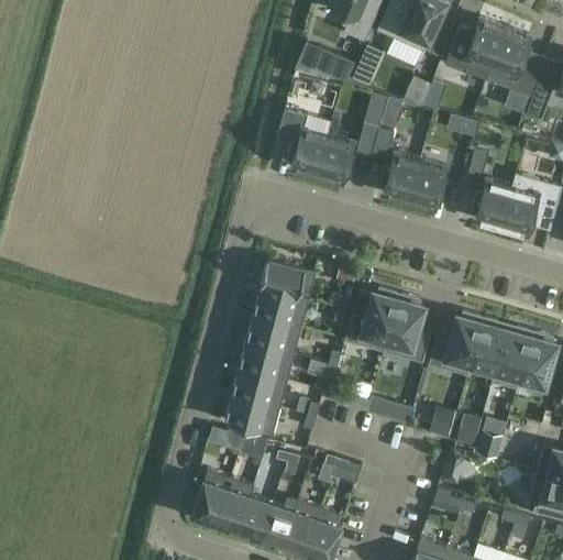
[(364,40),(381,0),(328,0),(327,4),(350,14),(342,31),(364,40)]
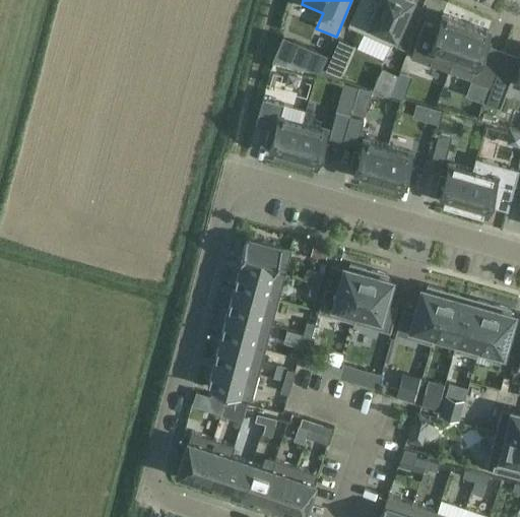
[(373,0),(359,0),(347,28),(383,44),(400,0),(374,0),(375,0),(373,0)]
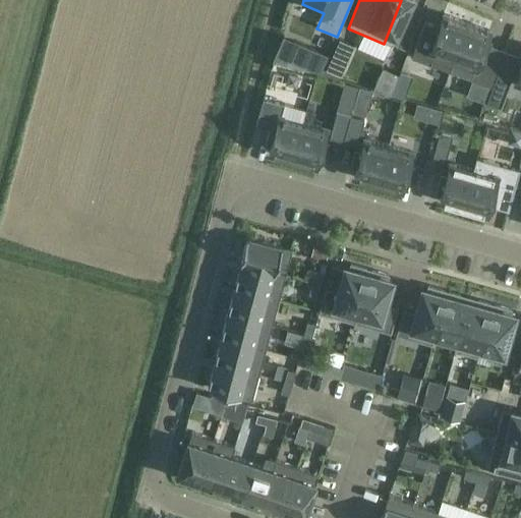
[(450,74),(454,63),(453,62),(466,26),(444,18),(439,30),(424,24),(411,60),(450,74)]
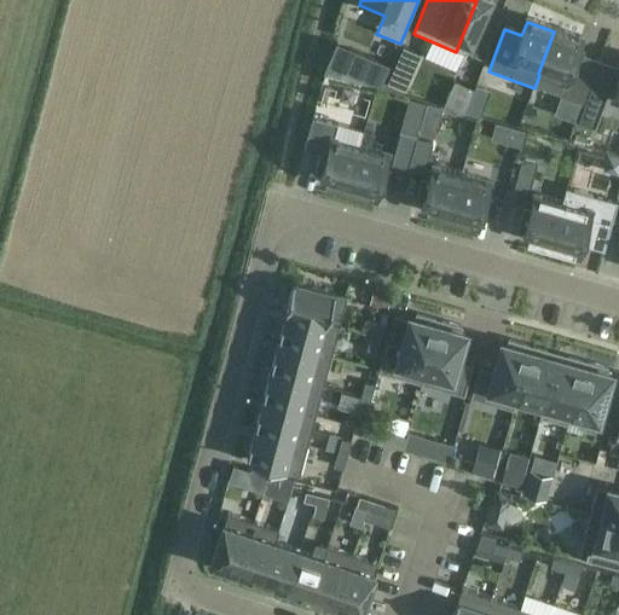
[(539,75),(534,88),(559,98),(560,98),(584,106),(591,86),(600,64),(577,56),(582,41),(554,32),(538,74),(539,75)]
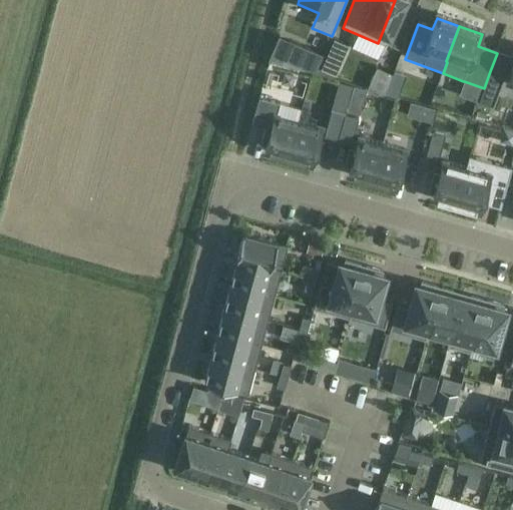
[(334,41),(321,71),(336,78),(349,48),(334,41)]
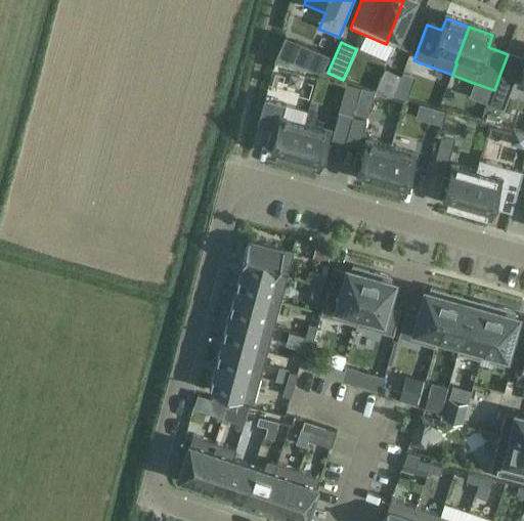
[(296,44),(288,62),(321,78),(330,58),(296,44)]
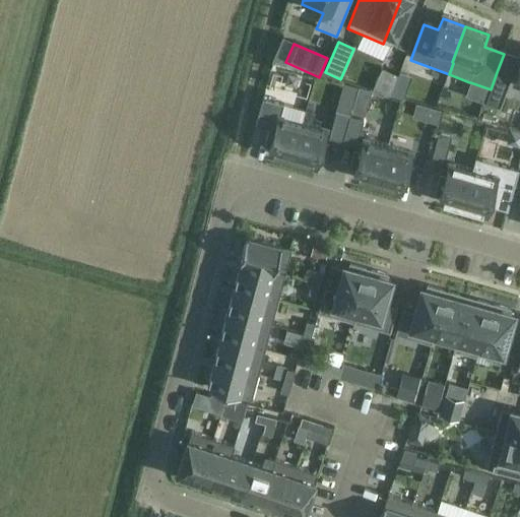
[(497,72),(491,89),(485,106),(500,111),(511,77),(497,72)]
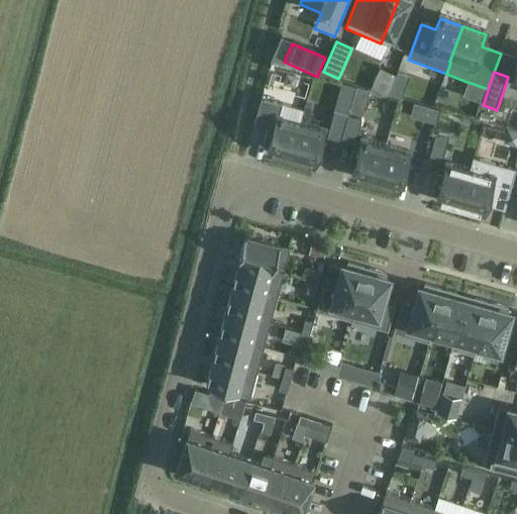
[(389,97),(401,101),(409,78),(397,74),(389,97)]
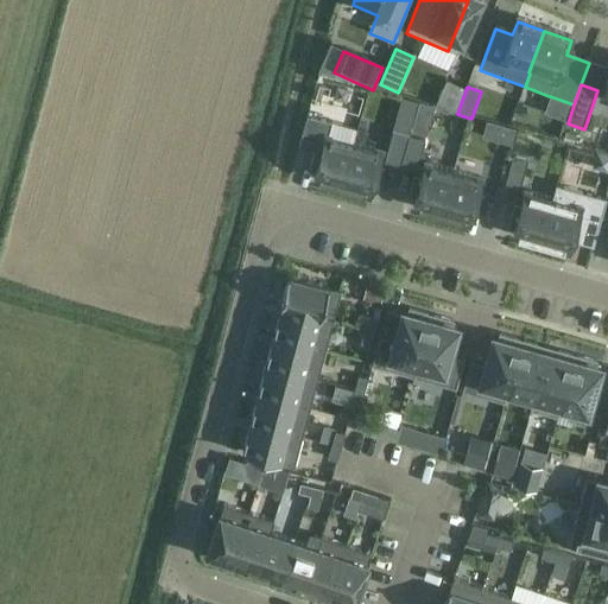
[(341,190),(353,146),(328,139),(331,125),(308,119),(298,148),(314,152),(310,165),(317,167),(314,182),(341,190)]
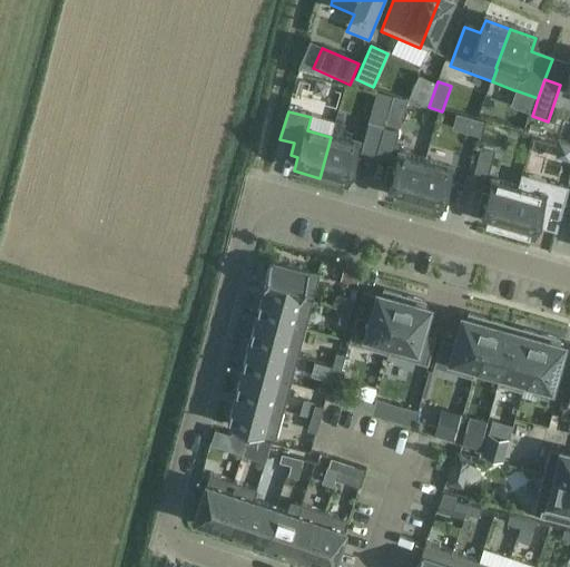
[(470,120),(465,136),(480,140),(484,125),(470,120)]
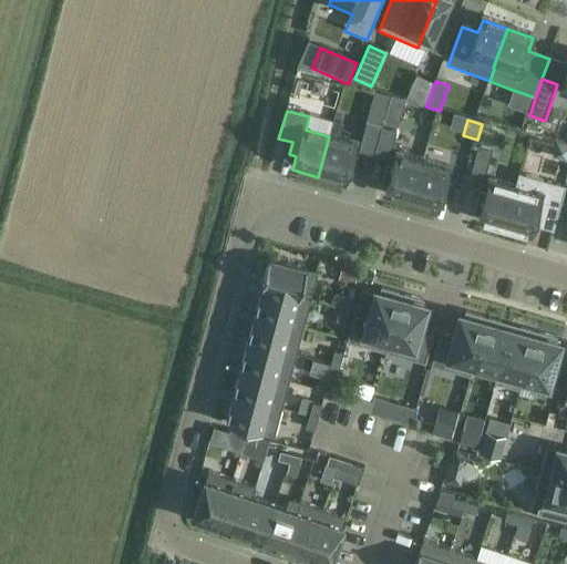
[(375,153),(383,125),(368,121),(360,149),(375,153)]
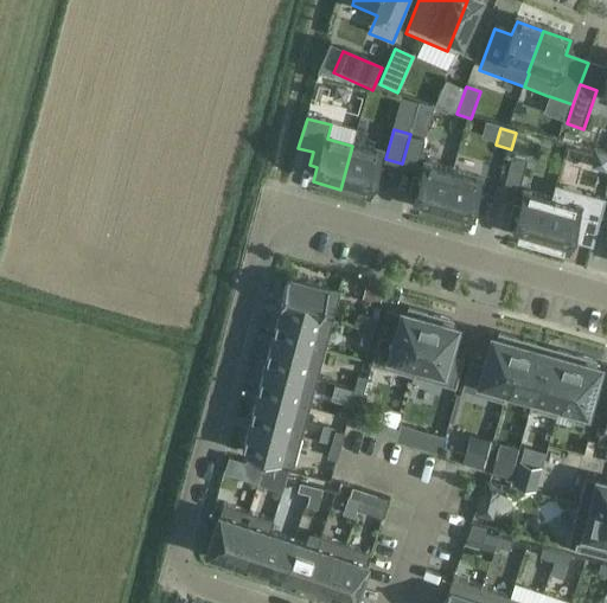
[(419,168),(427,139),(410,134),(402,164),(419,168)]
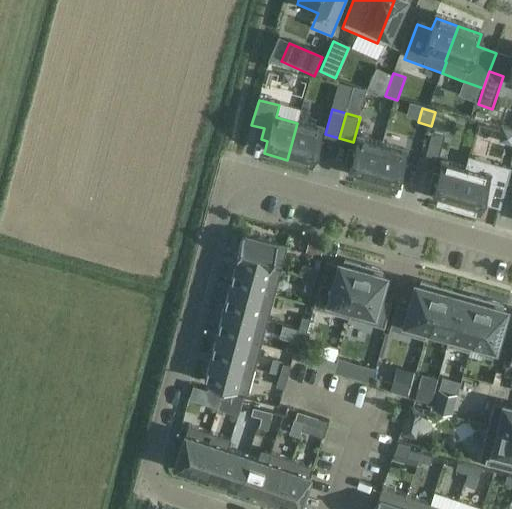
[(319,156),(323,143),(317,141),(320,129),(297,123),(287,160),(310,166),(313,154),(319,156)]
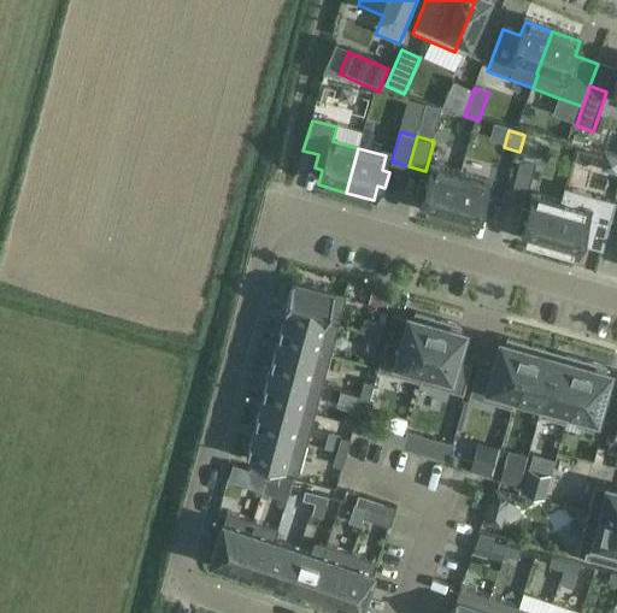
[(616,160),(605,158),(600,175),(616,180),(616,178),(616,160)]
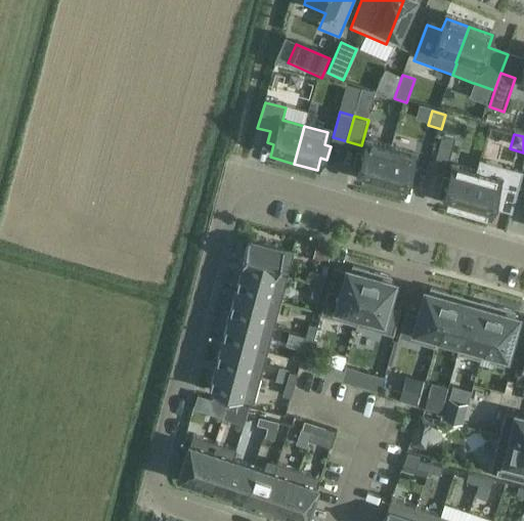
[(441,137),(435,162),(448,165),(454,144),(454,140),(441,137)]
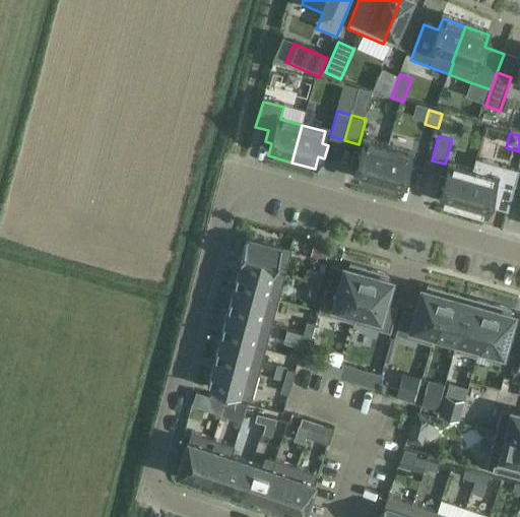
[(353,180),(377,186),(387,148),(364,142),(361,154),(354,153),(350,166),(356,168),(353,180)]
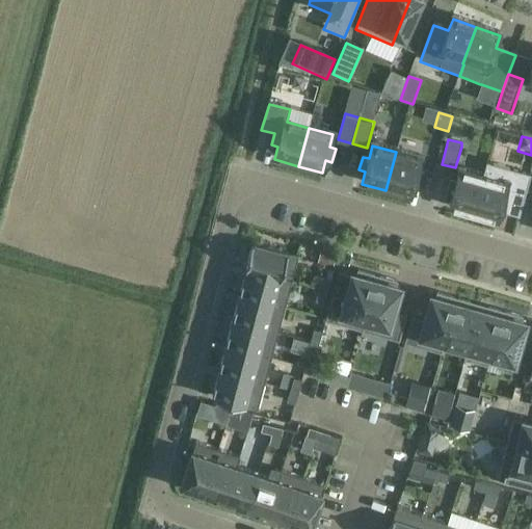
[(396,152),(386,190),(409,197),(413,185),(419,186),(423,174),(417,172),(420,159),(396,152)]
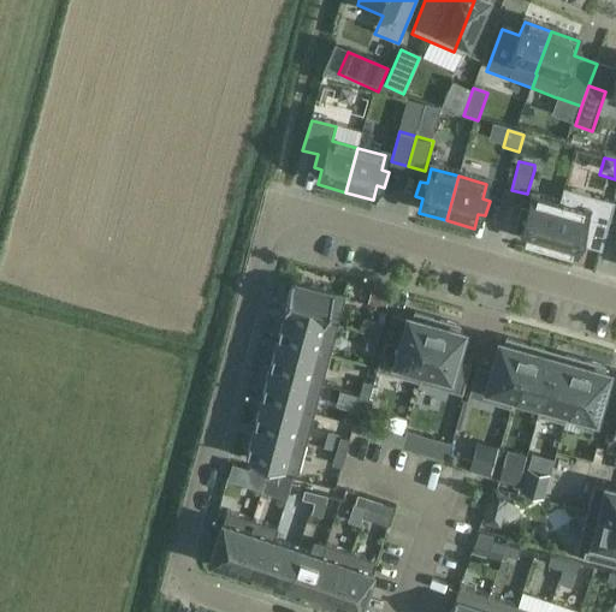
[(560,205),(548,249),(575,256),(578,247),(602,254),(615,205),(563,190),(560,205)]
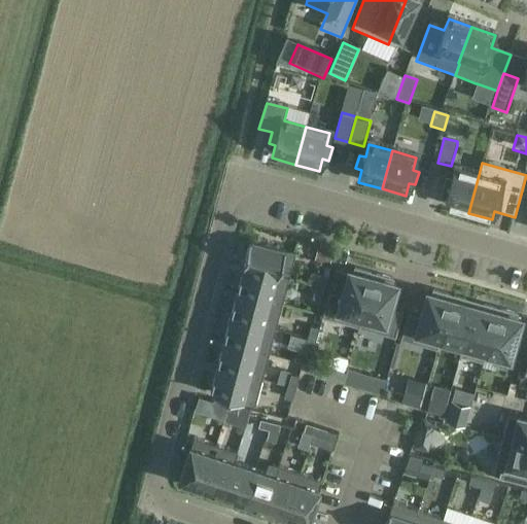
[(445,206),(468,213),(479,175),(455,169),(452,181),(446,179),(442,193),(448,194),(445,206)]
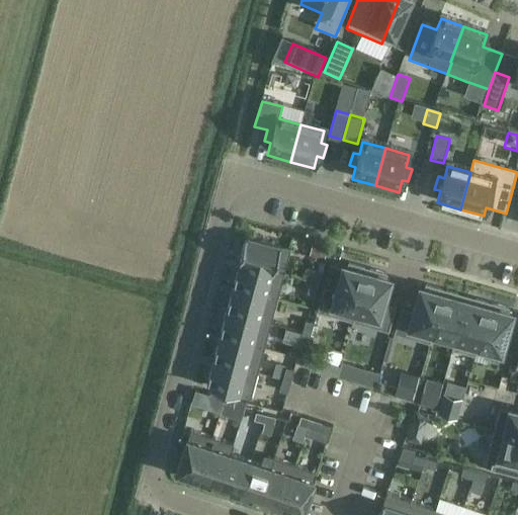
[(245,239),(238,265),(283,277),(290,251),(245,239)]
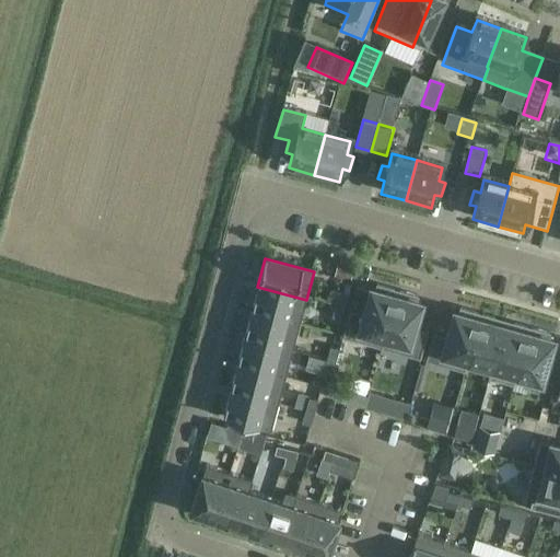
[(337,267),(334,280),(350,285),(353,270),(337,267)]
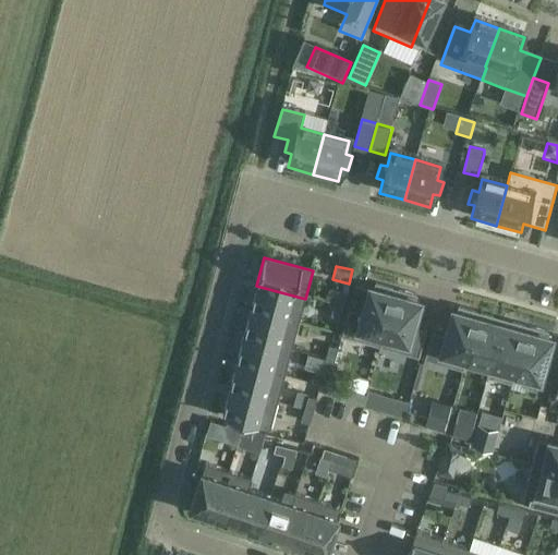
[(257,287),(251,312),(298,325),(305,299),(256,286),(256,287),(257,287)]
